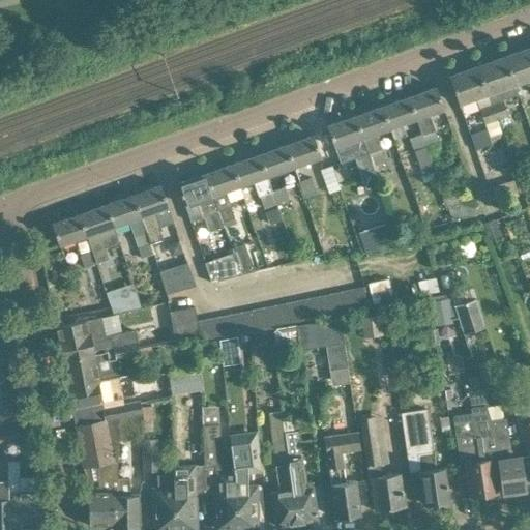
[(529,47),(504,56),(514,84),(527,80),(529,88),(529,47)]
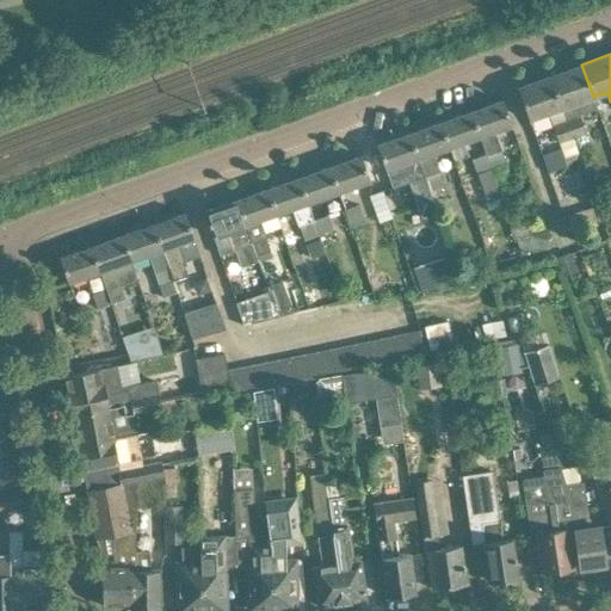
[(581,65),(550,76),(561,109),(593,97),(581,65)]
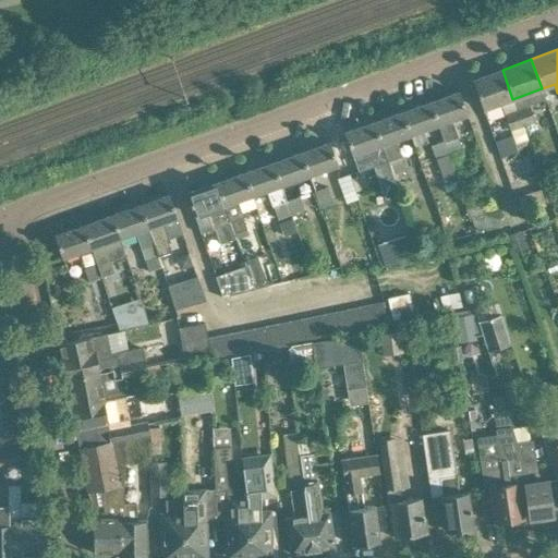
[(473,80),(475,86),(484,109),(501,104),(512,135),(514,144),(528,140),(523,126),(517,109),(512,99),(502,70),(473,80)]
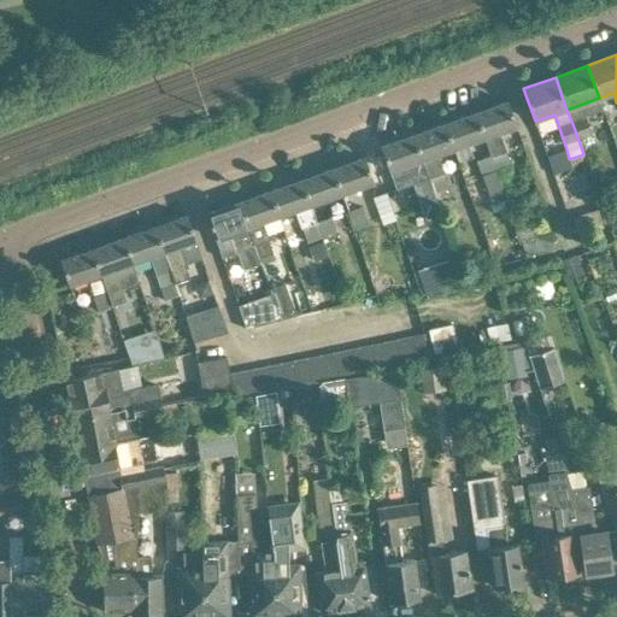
[(507,101),(476,112),(499,176),(512,172),(499,131),(516,125),(507,101)]
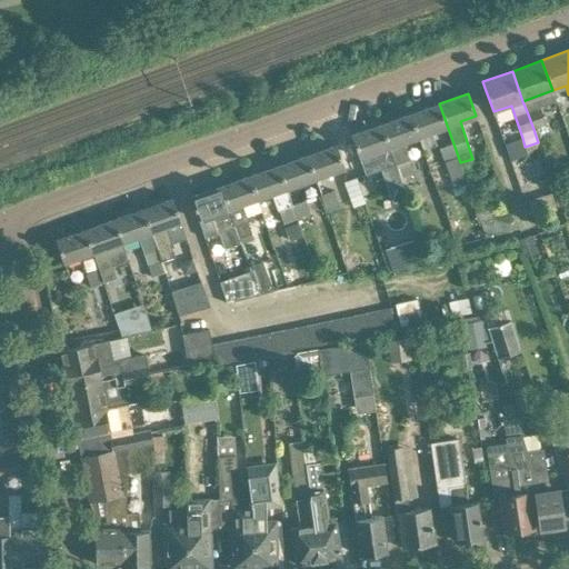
[(439,103),(410,113),(418,137),(446,127),(452,143),(439,148),(443,161),(457,157),(459,163),(460,162),(439,103)]
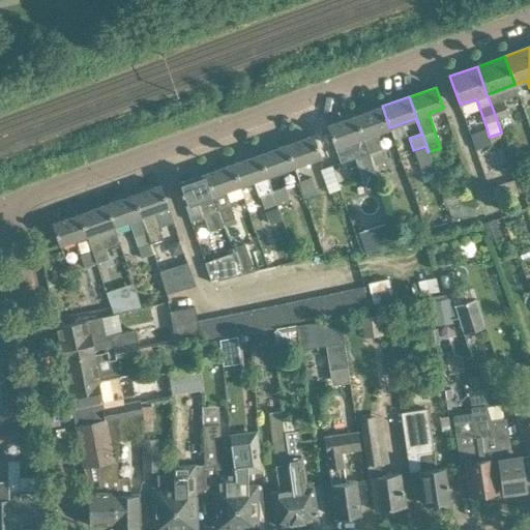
[(502,99),(491,104),(497,120),(507,116),(502,99)]
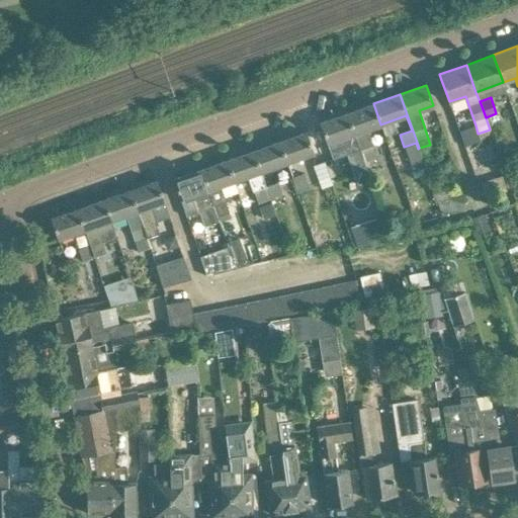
[(380,124),(373,103),(346,113),(363,161),(375,157),(366,130),(380,124)]
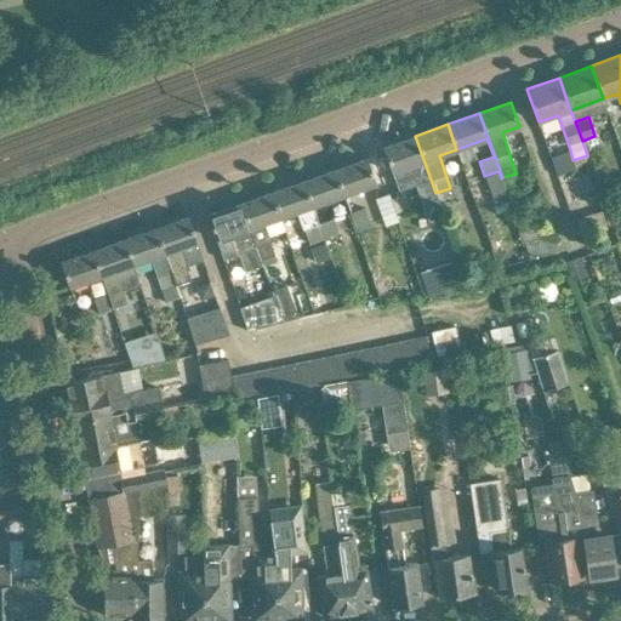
[(415,136),(383,147),(398,189),(416,183),(429,218),(443,214),(436,193),(415,136)]
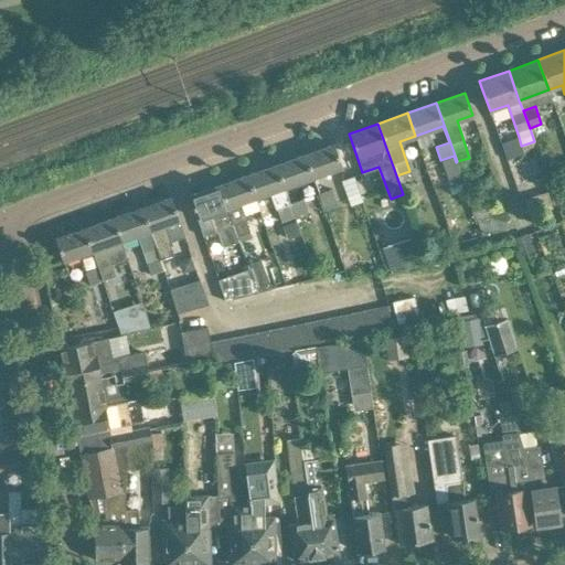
[(519,137),(508,141),(513,157),(515,156),(524,153),(521,146),(519,137)]
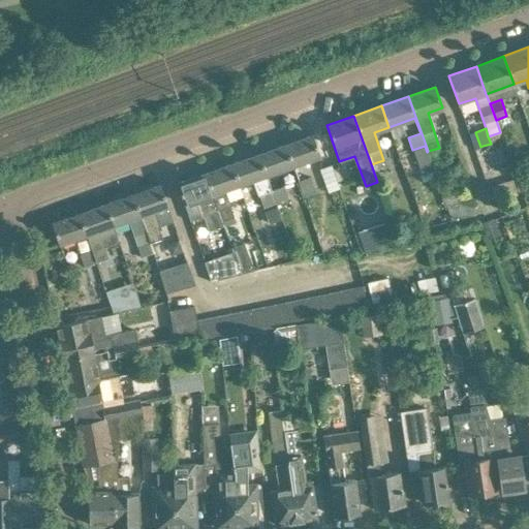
[(285,145),(293,165),(320,156),(312,134),(285,145)]
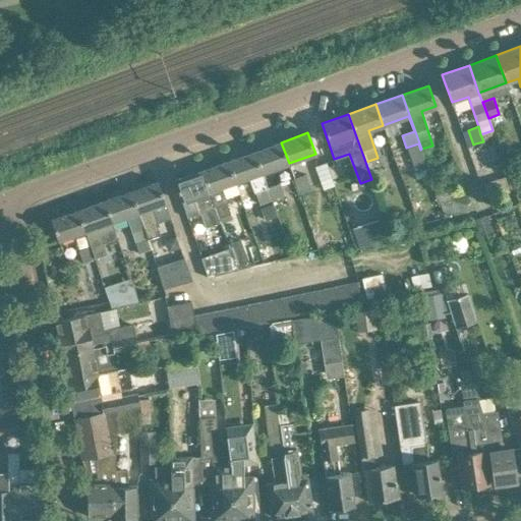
[(262,172),(289,163),(281,142),(254,152),(262,172)]
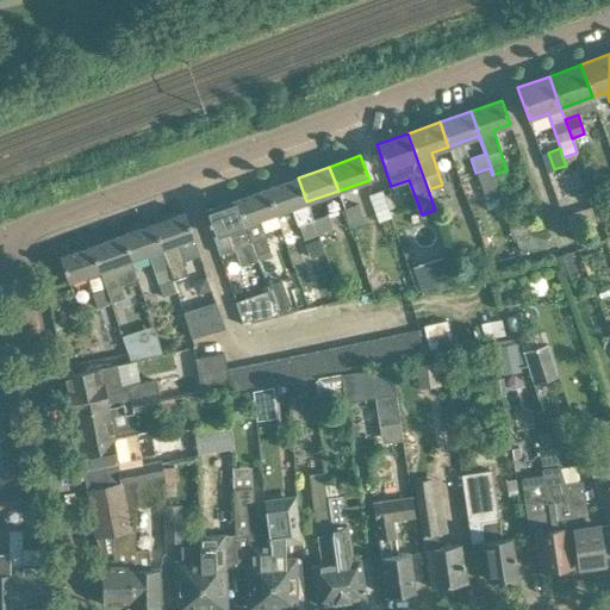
[(267,188),(275,213),(291,207),(298,224),(304,238),(318,234),(313,219),(306,201),(298,178),(267,188)]
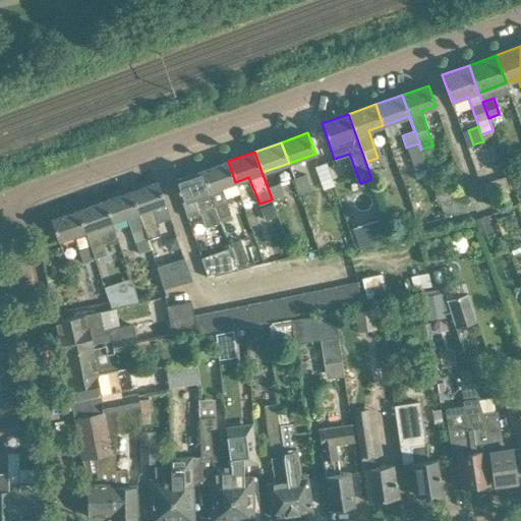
[(223,194),(221,187),(235,182),(228,161),(201,170),(219,219),(230,215),(223,194)]
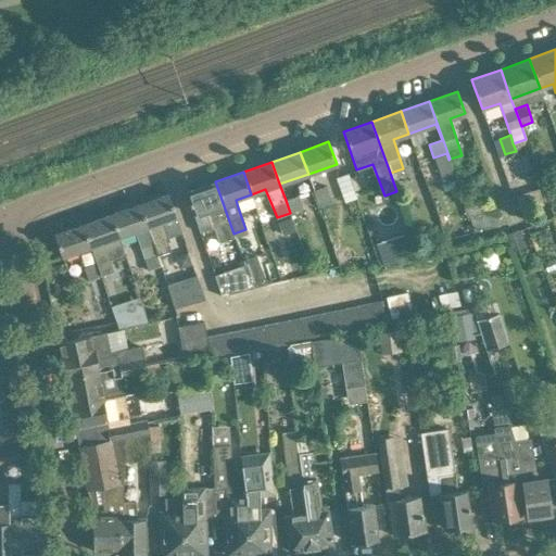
[(349,174),(337,178),(345,202),(356,199),(349,174)]
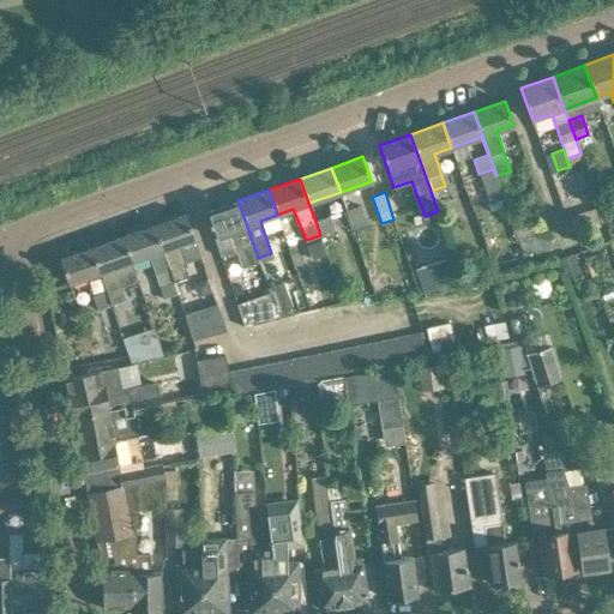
[(258,258),(238,200),(206,212),(222,257),(236,251),(242,268),(259,262),(258,258)]
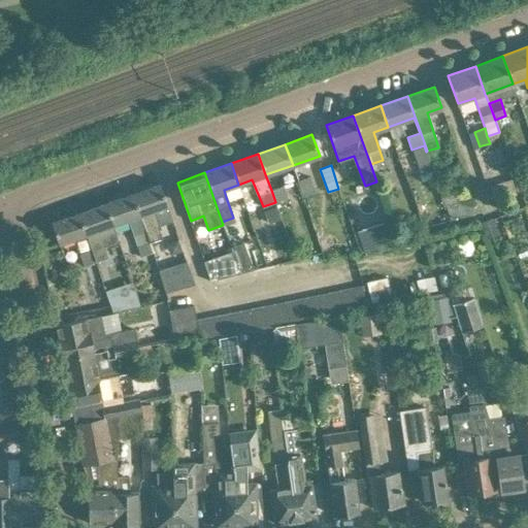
[(309,176),(297,180),(301,193),(314,189),(309,176)]
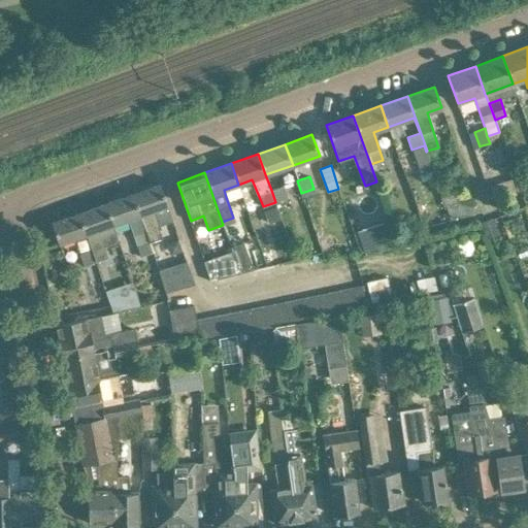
[(489,186),(494,202),(517,196),(512,178),(489,186)]
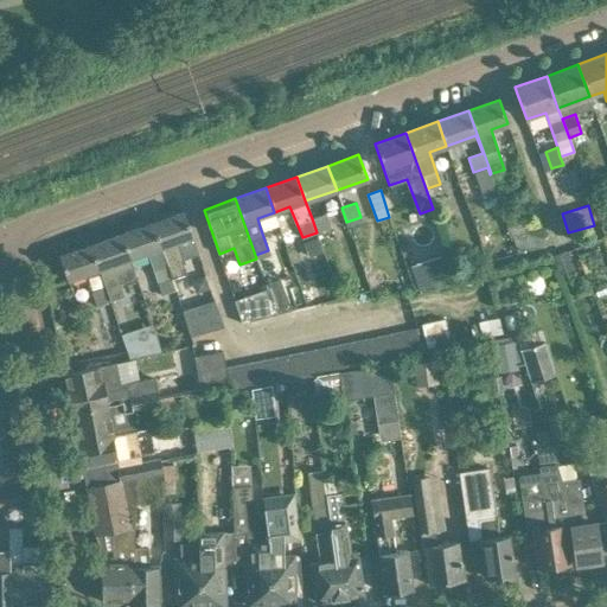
[(184,211),(153,223),(173,279),(186,274),(181,260),(198,254),(184,211)]
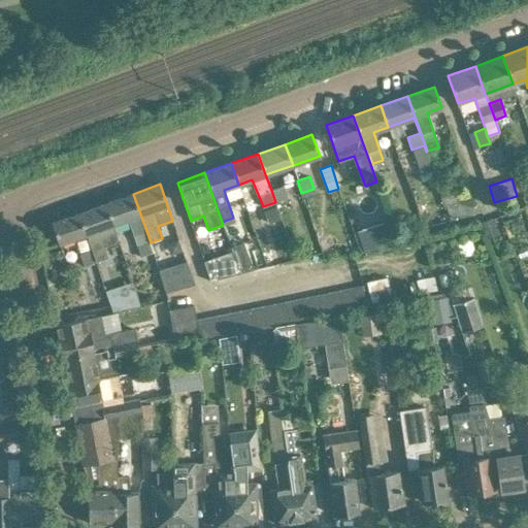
[(283,186),(271,190),(275,202),(288,198),(283,186)]
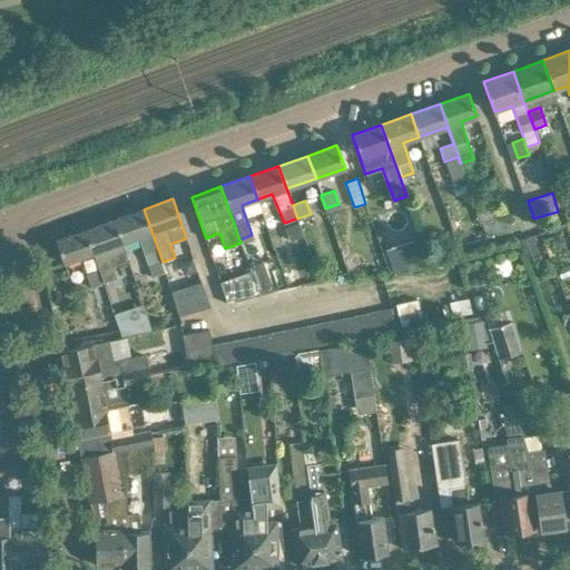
[(507,204),(477,213),(485,238),(513,231),(509,215),(511,215),(507,204)]
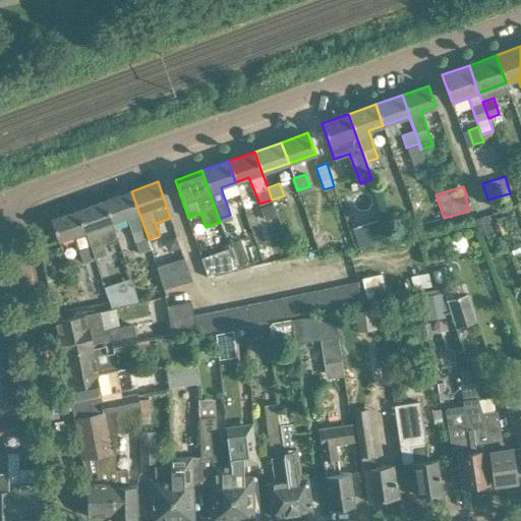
[(131,191),(105,200),(112,222),(126,217),(138,252),(151,248),(148,239),(149,239),(131,191)]
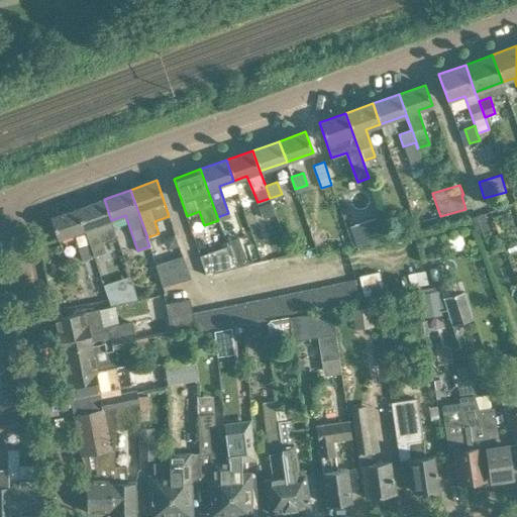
[(104,199),(78,208),(85,229),(90,244),(95,256),(106,252),(102,241),(116,236),(111,220),(104,199)]
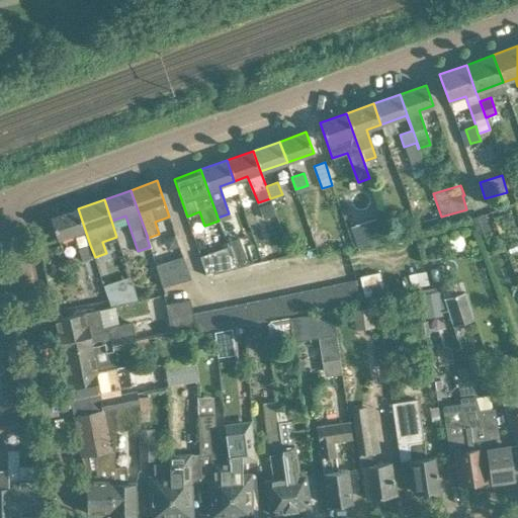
[(271,202),(260,206),(264,219),(276,214),(271,202)]
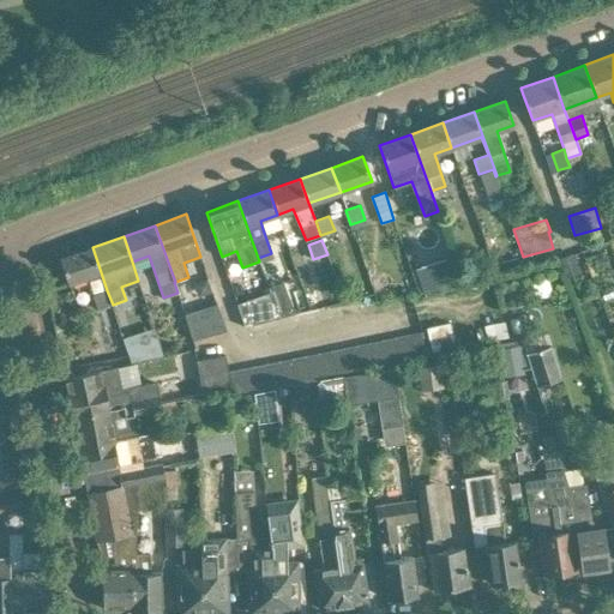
[(100,272),(91,248),(60,259),(68,284),(85,278),(100,272)]
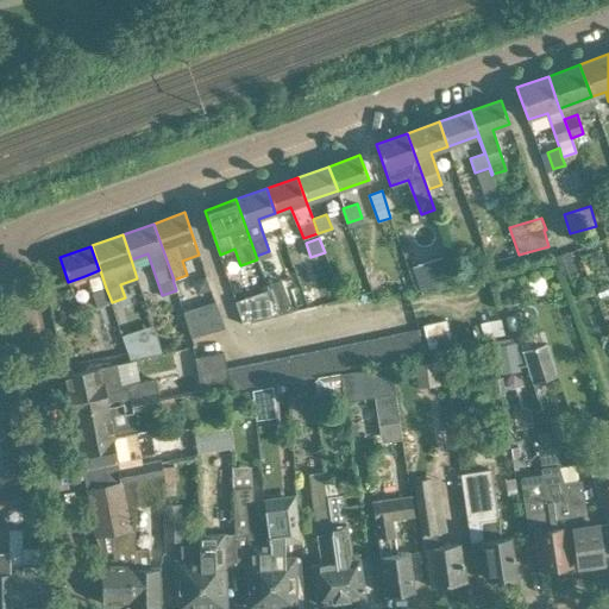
[(559,276),(575,270),(567,251),(552,256),(559,276)]
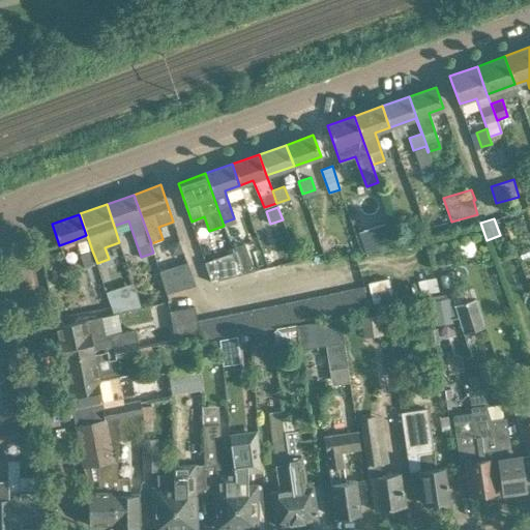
[(387,223),(373,227),(378,243),(392,239),(387,223)]
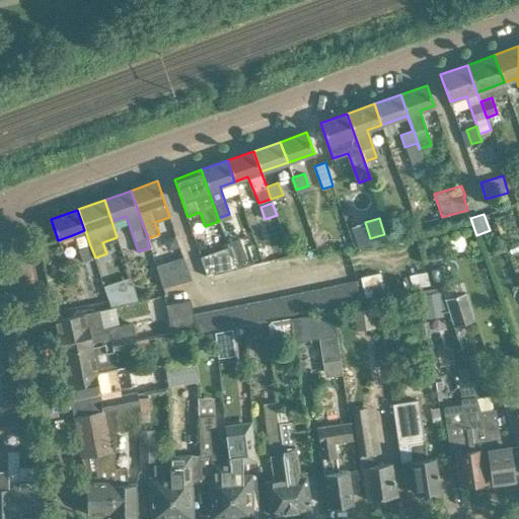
[(231,256),(235,268),(246,266),(237,239),(226,243),(228,247),(231,256)]
